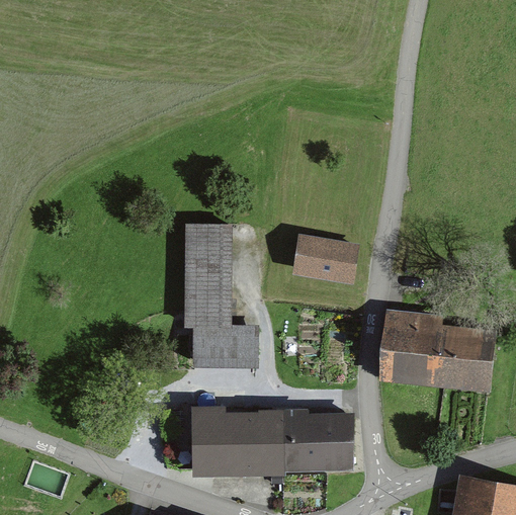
[(232,225),(185,224),(183,366),(258,367),(259,325),(231,325),(232,225)]
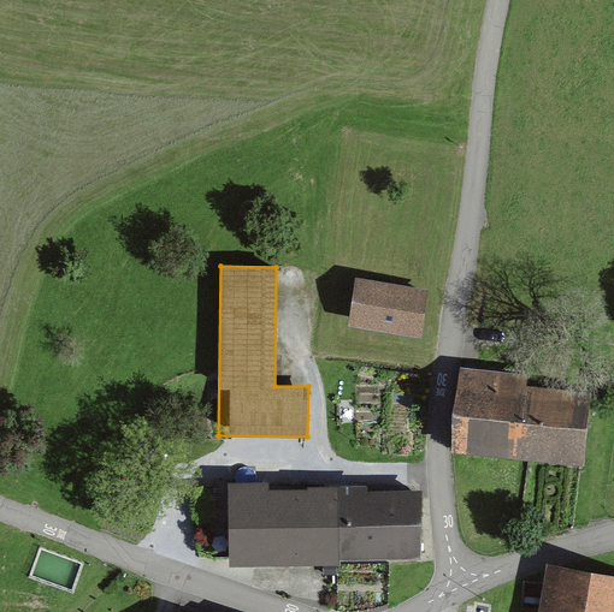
[(425,289),(353,277),(344,328),(417,340),(425,289)]
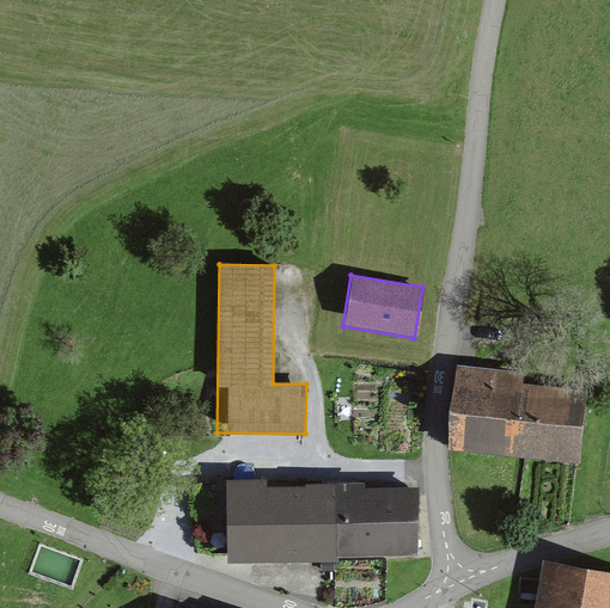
[(446,449),(581,461),(589,375),(453,363),(446,449)]
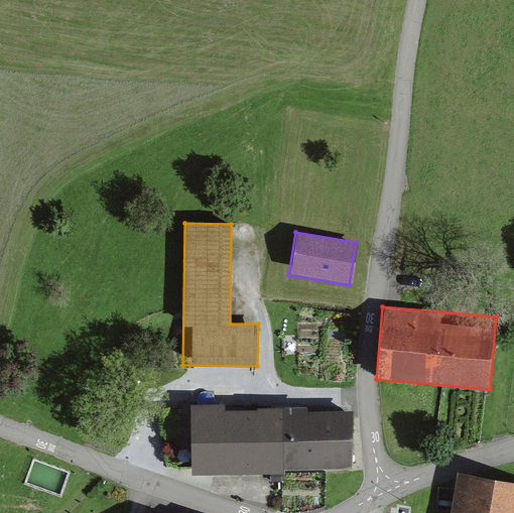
[(216,402),(185,402),(185,478),(279,479),(280,471),(351,472),(352,413),(216,412),(216,402)]
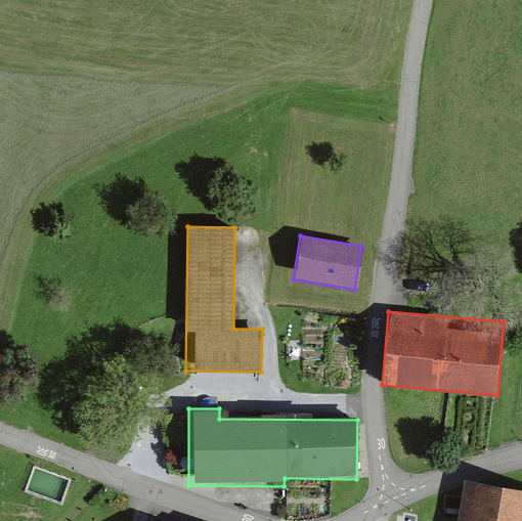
[(521,520),(521,490),(469,481),(461,520),(521,520)]
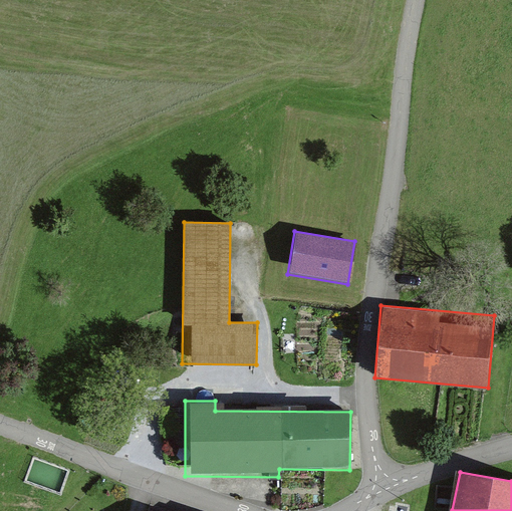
[(180,510),(150,500),(146,510),(180,510)]
